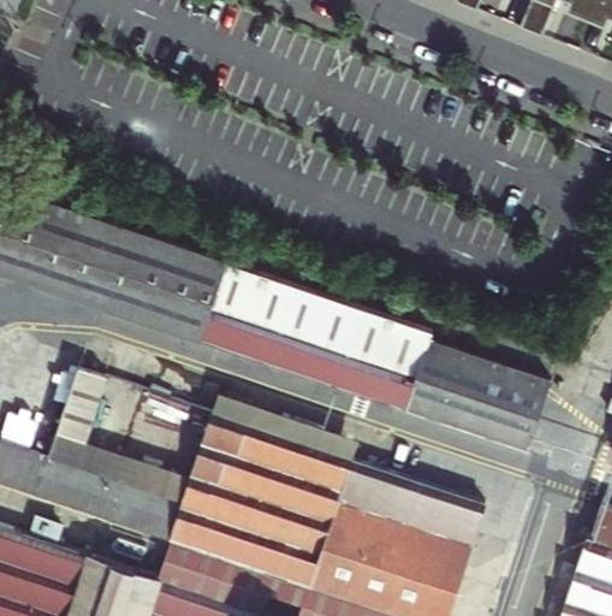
[(611,0),(453,0),(475,9),(477,0),(527,0),(517,25),(540,34),(553,0),(566,0),(563,9),(602,24),(607,15),(611,17),(611,16),(611,0)]
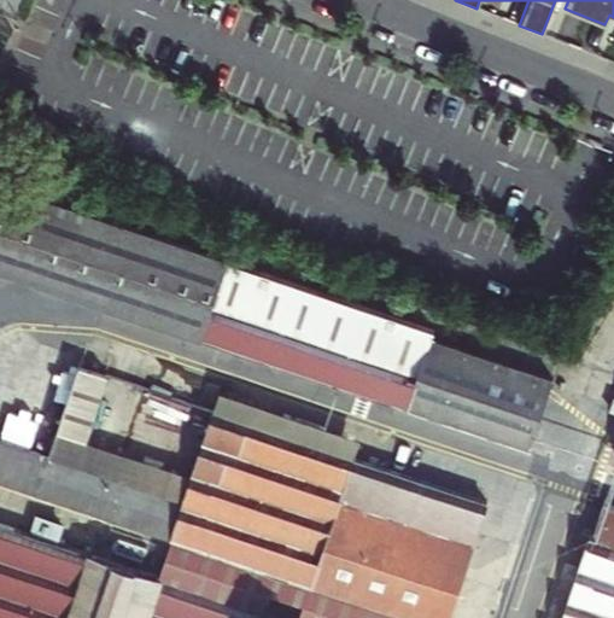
[(198,260),(0,193),(0,279),(240,360),(264,291),(194,268),(198,260)]
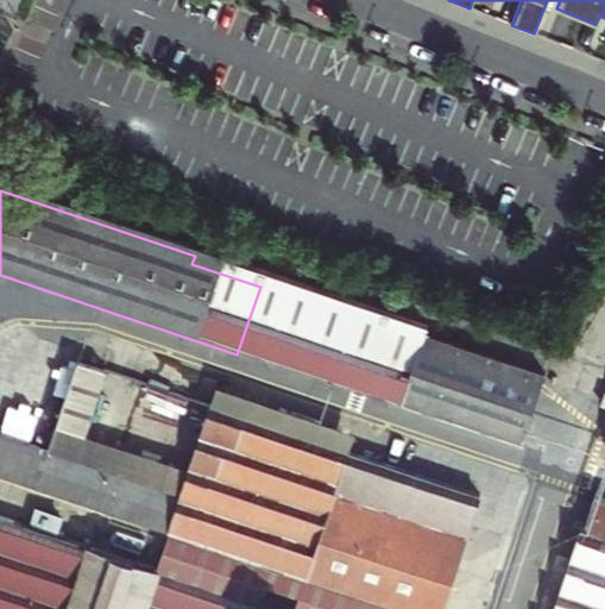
[(395,332),(260,287),(237,355),(372,401),(395,332)]
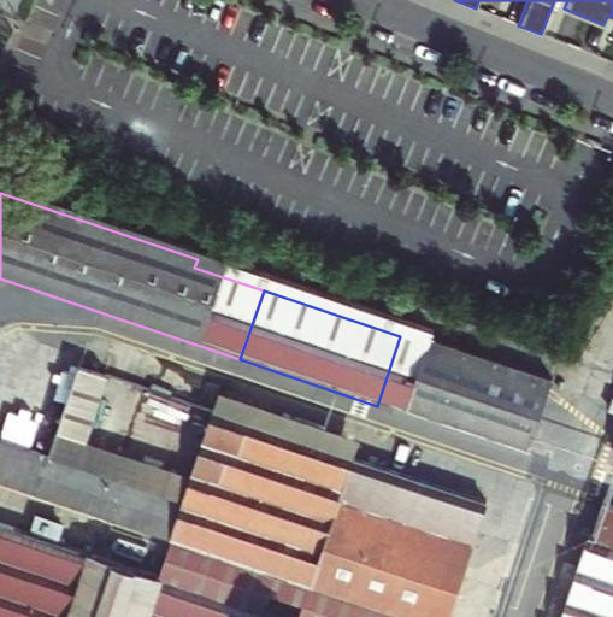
[(400,336),(377,406),(496,446),(520,376),(400,336)]
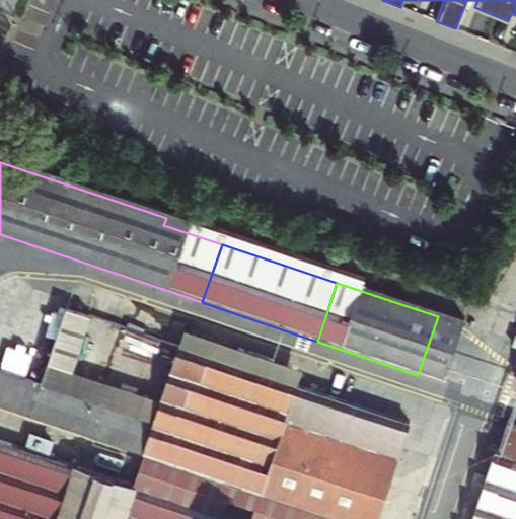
[(160,397),(73,367),(91,314),(67,306),(41,383),(152,421),(160,397)]
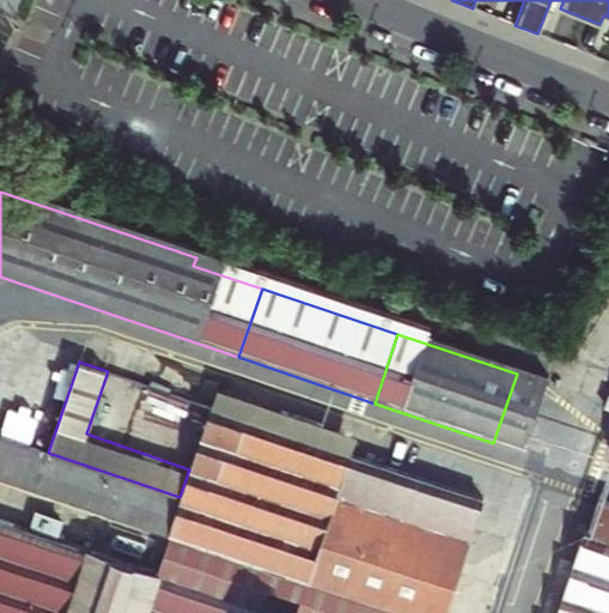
[(358,434),(218,384),(209,411),(349,459),(358,434)]
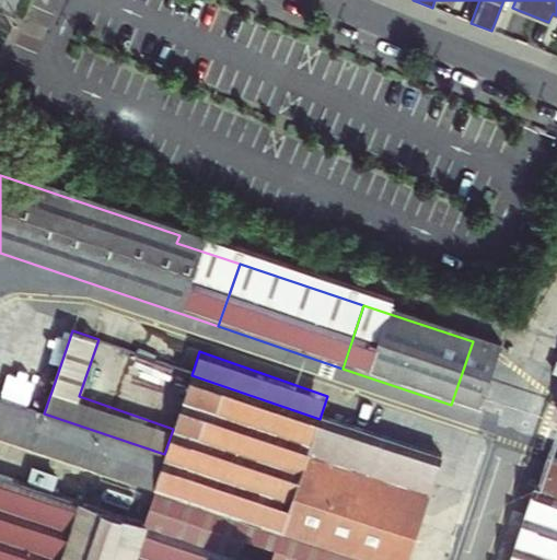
[(320,419),(192,375),(173,429),(164,454),(44,413),(0,398),(0,440),(160,494),(351,559),(410,559),(445,462),(320,419)]
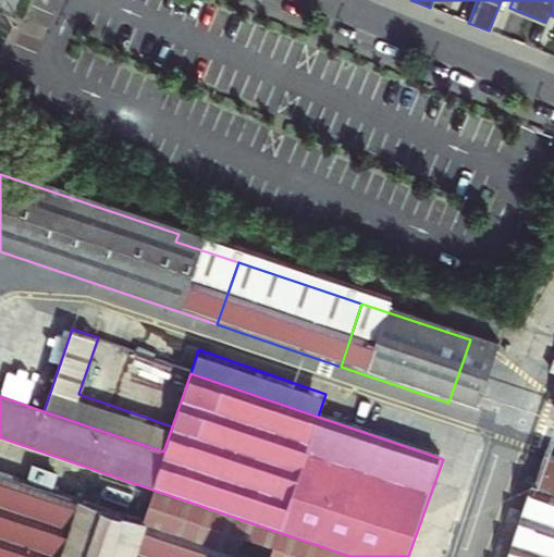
[(553,556),(553,465),(548,463),(516,556),(553,556)]
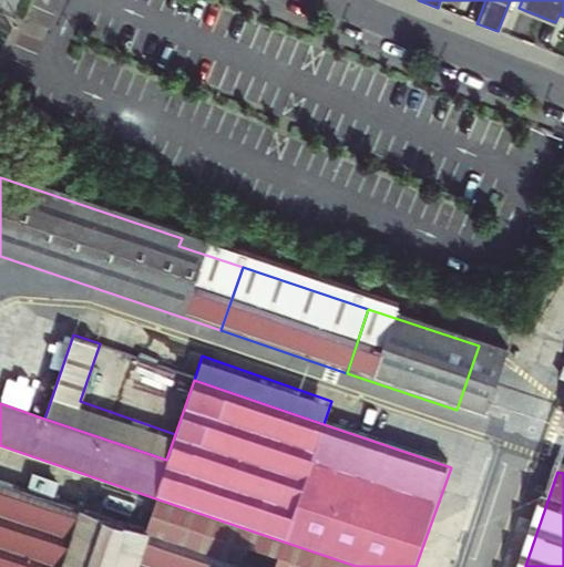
[(0,566),(270,566),(153,527),(0,481),(0,566)]
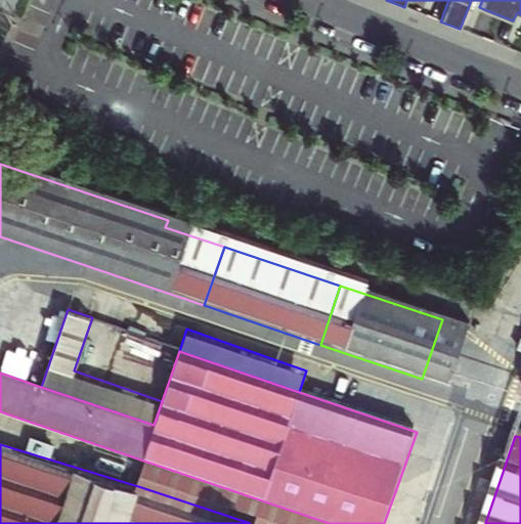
[(329,523),(149,463),(141,487),(250,523),(329,523)]
